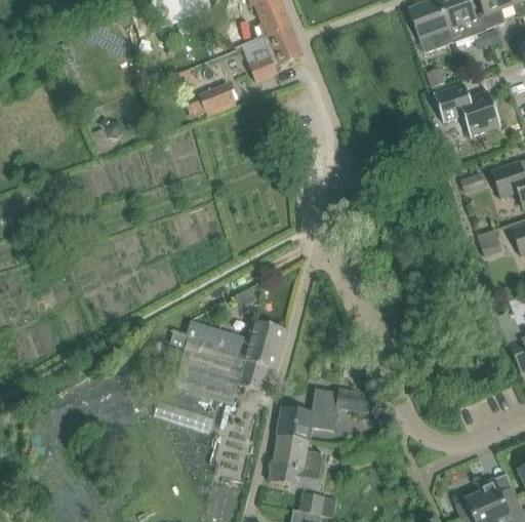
[(235,46),(249,40),(268,33),(266,27),(287,17),(280,0),(250,0),(252,5),(256,3),(264,23),(254,26),(251,16),(227,27),(235,46)]
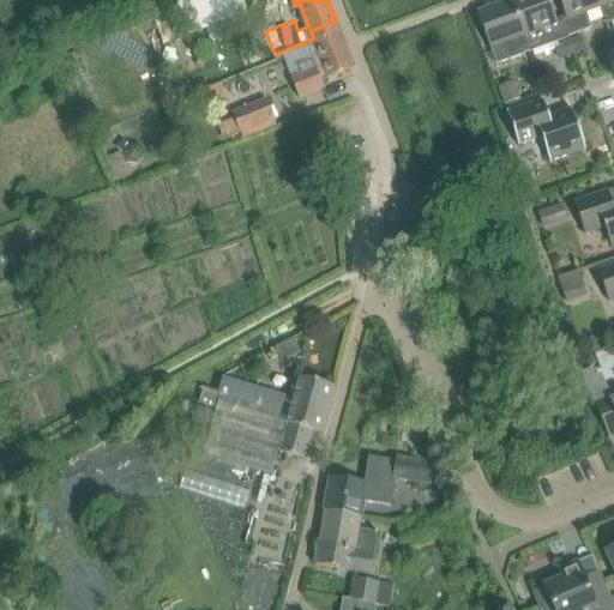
[(524,32),(512,0),(501,0),(477,10),(491,46),(492,44),(498,61),(530,48),(524,32)]
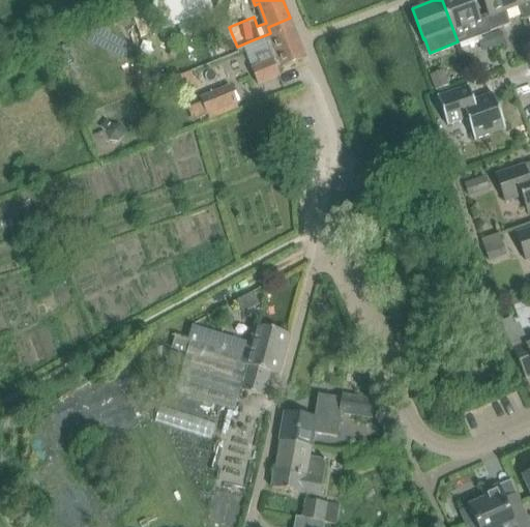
[(442,0),(452,28),(462,24),(468,39),(491,30),(491,29),(484,12),(480,15),(474,0),(442,0)]
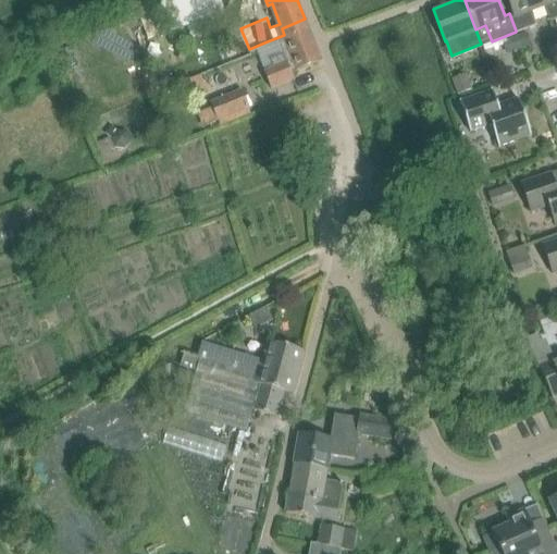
[(508,0),(514,12),(509,13),(516,31),(536,23),(531,9),(545,3),(544,0),(508,0)]
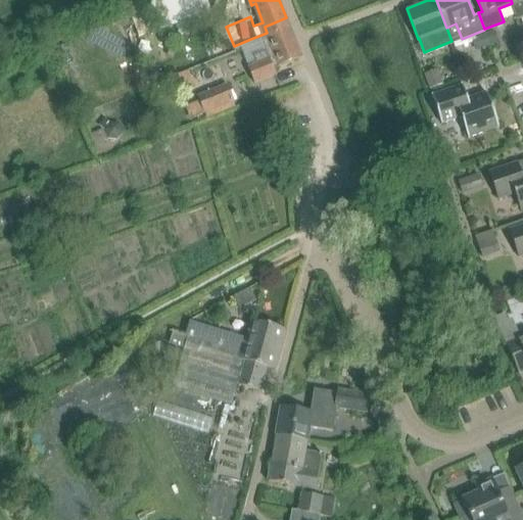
[(511,0),(512,3),(515,12),(517,17),(522,14),(522,0),(511,0)]
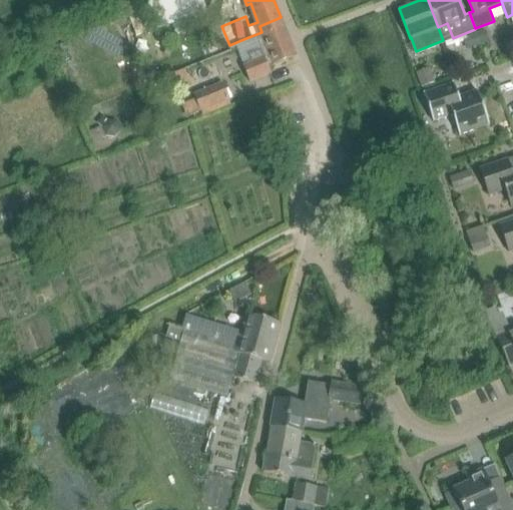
[(262,32),(243,39),(251,60),(243,63),(249,79),(271,70),(269,65),(297,54),(281,17),(260,26),(262,32)]
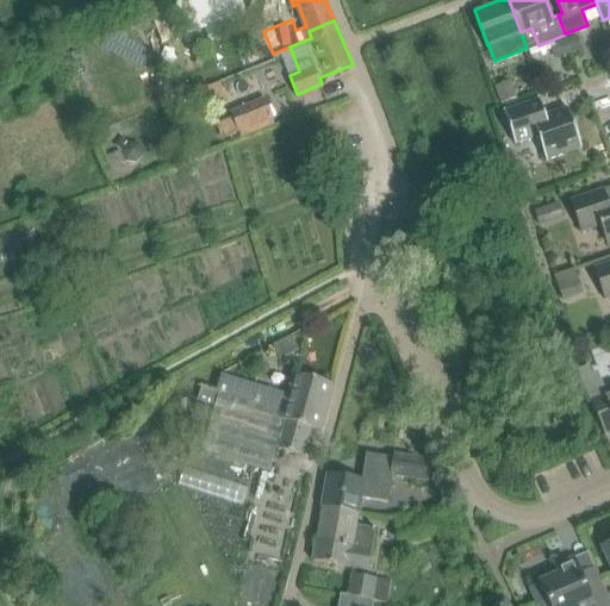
[(577,32),(566,37),(571,50),(583,47),(577,32)]
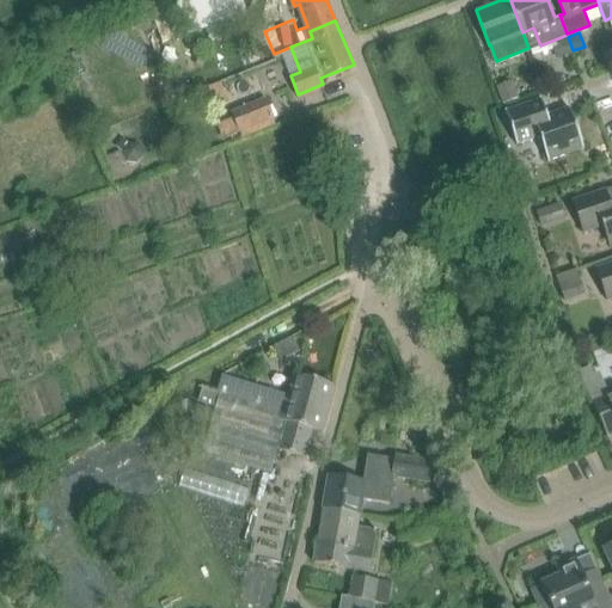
[(573,50),(568,37),(551,43),(557,57),(573,50)]
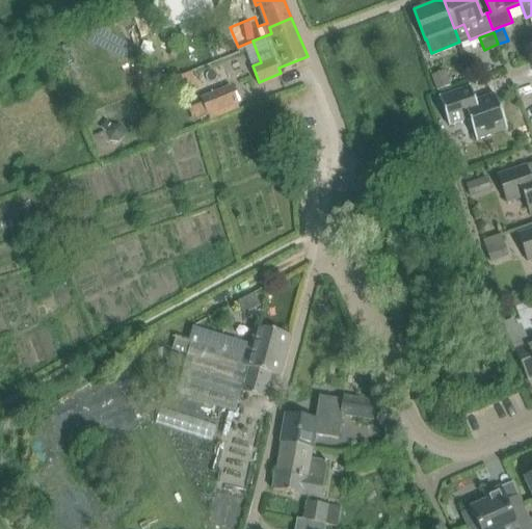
[(444,69),(431,74),(436,89),(450,85),(444,69)]
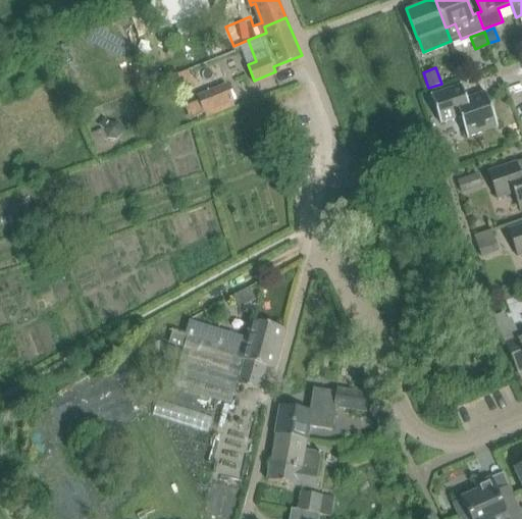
[(175,73),(163,79),(167,90),(180,85),(175,73)]
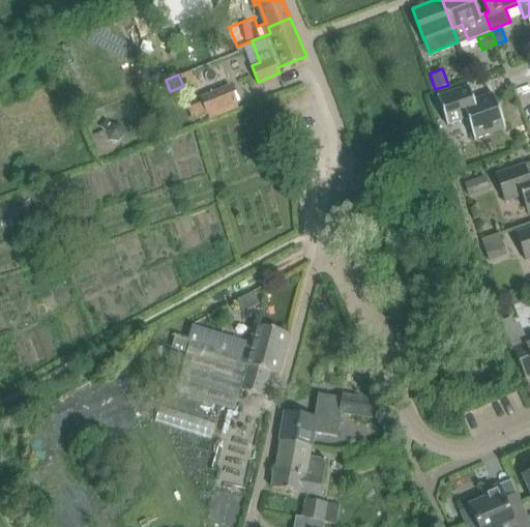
[(447,123),(467,116),(475,138),(506,126),(494,91),(474,97),(469,83),(438,94),(447,123)]
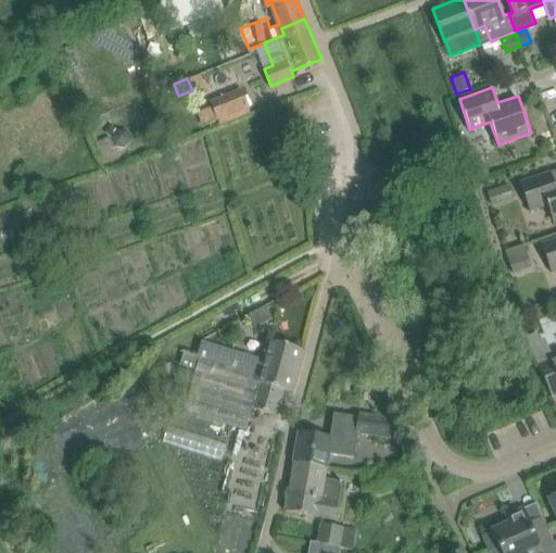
[(211,101),(217,116),(249,103),(242,88),(211,101)]
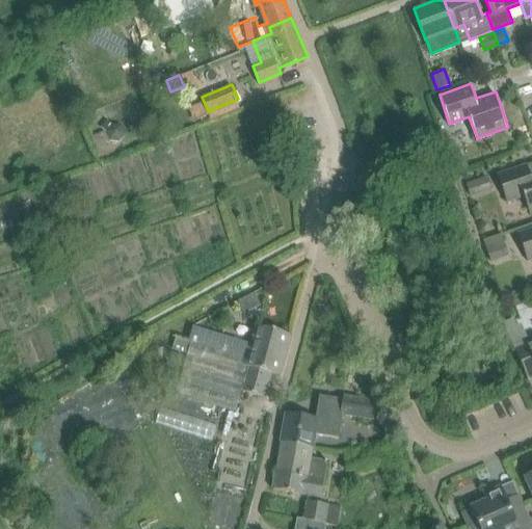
[(106,130),(109,139),(118,139),(125,132),(121,124),(111,123),(106,130)]
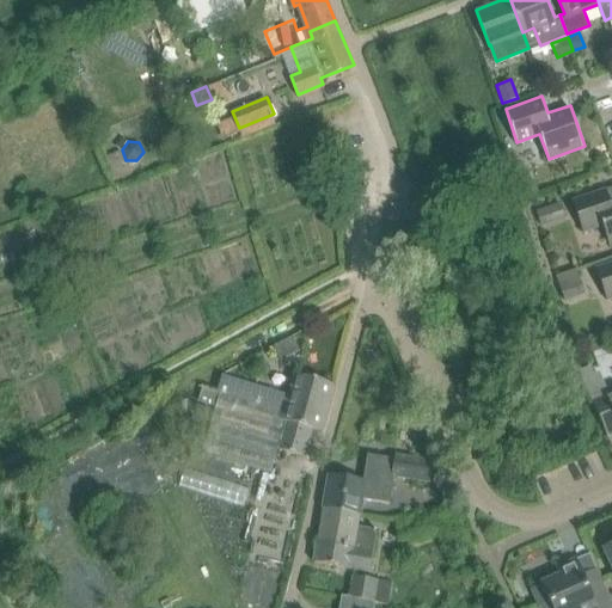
[(528,196),(539,191),(536,182),(524,186),(528,196)]
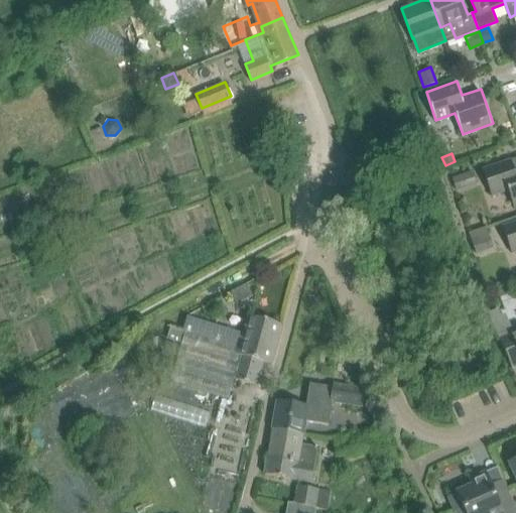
[(487,166),(483,168),(492,194),(508,188),(514,205),(515,203),(515,170),(511,158),(506,160),(487,166)]
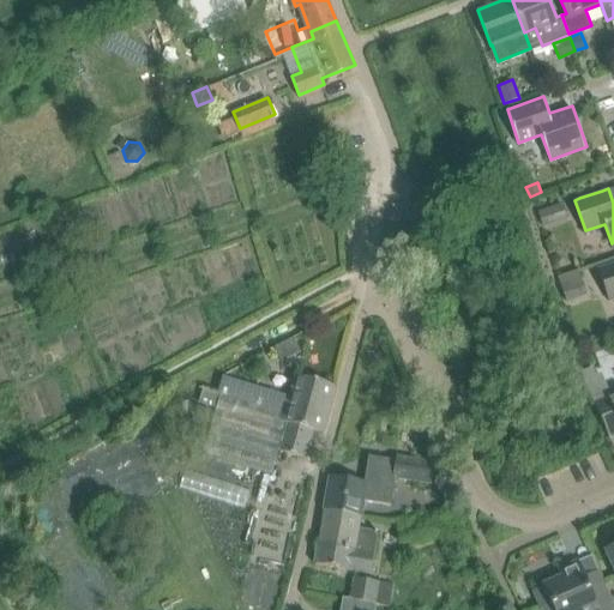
[(539,210),(543,225),(569,216),(563,201),(539,210)]
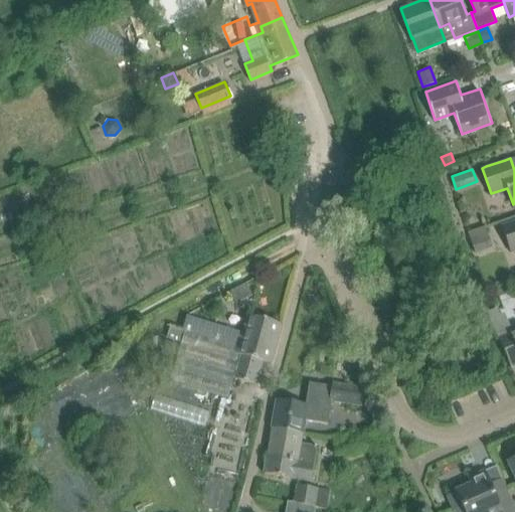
[(514,219),(506,223),(502,224),(511,250),(514,248),(514,219)]
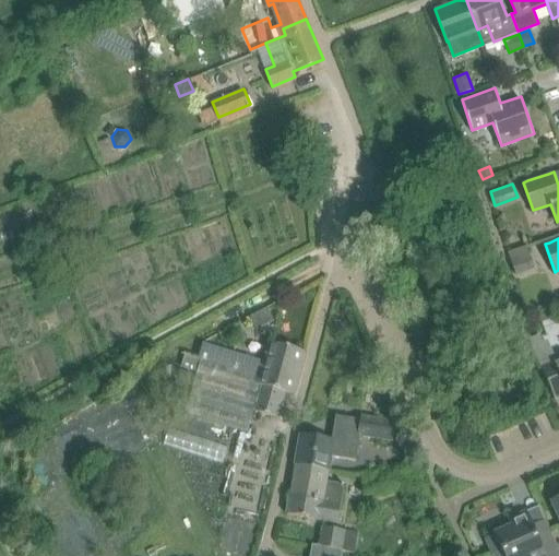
[(509,252),(516,273),(535,267),(527,246),(509,252)]
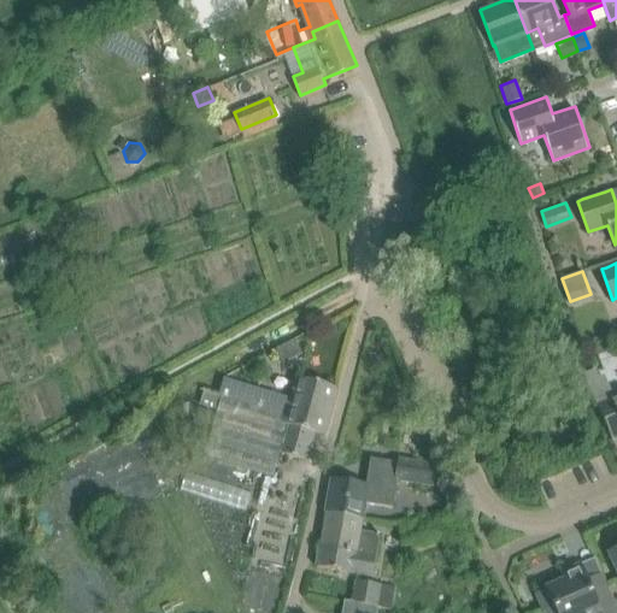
[(272,348),(281,364),(300,353),(292,339),(272,348)]
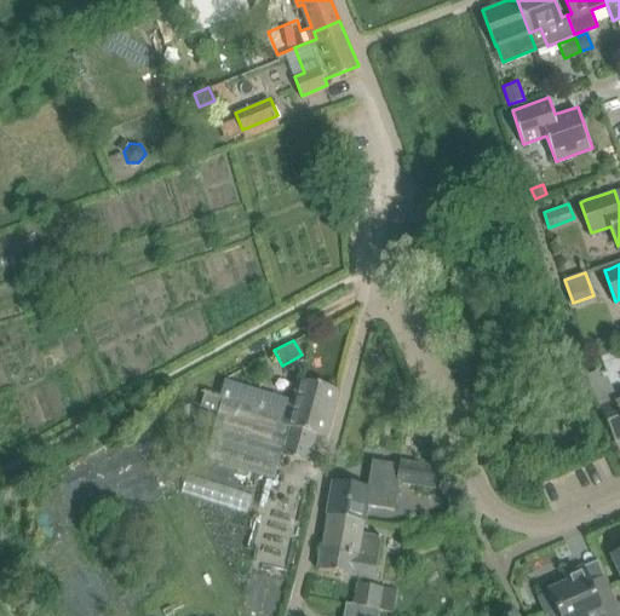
[(291,398),(239,384),(270,366),(264,355),(222,380),(218,395),(205,391),(201,403),(218,408),(204,459),(275,477),(282,452),(283,452),(282,454),(308,460),(316,432),(327,435),(339,387),(328,385),(323,381),(314,378),(309,380),(297,376),(291,398)]
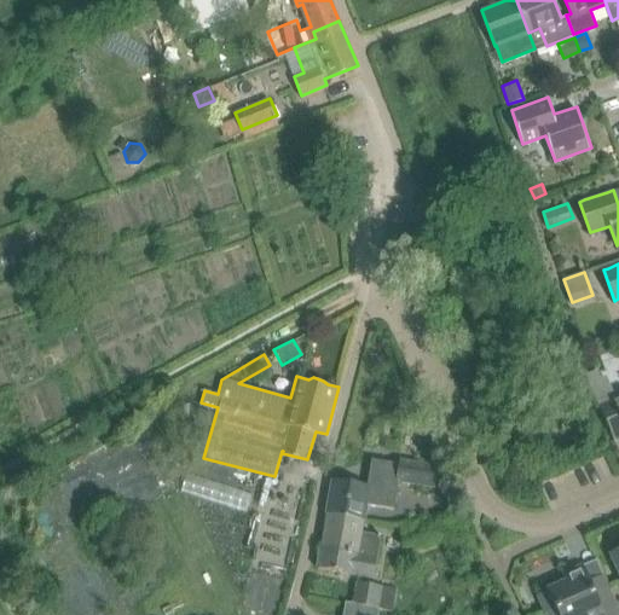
[(618,395),(615,396),(606,373),(601,376),(597,367),(585,372),(614,437),(618,434),(618,395)]
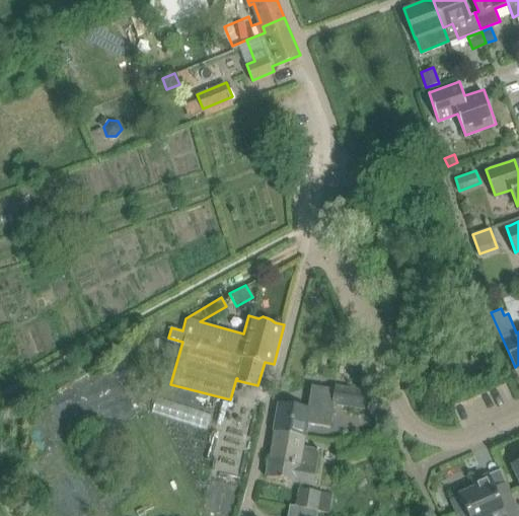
[(332,402),(336,385),(321,383),(321,385),(298,381),(294,404),(280,401),(275,430),(304,435),(306,422),(329,426),(334,402),(332,402)]
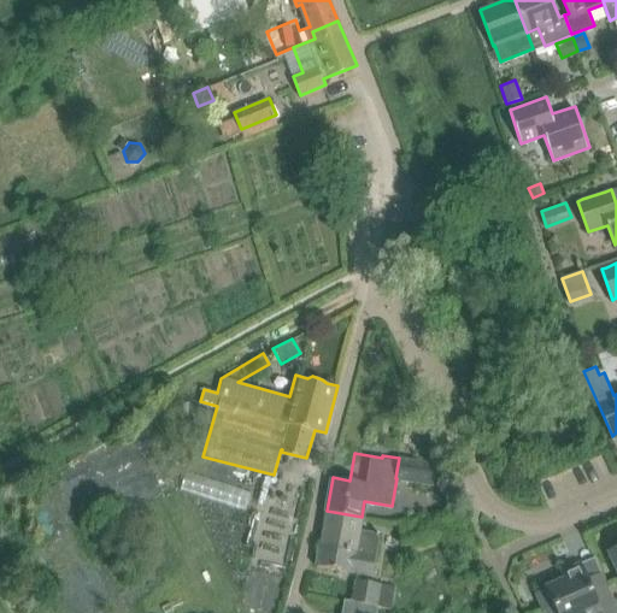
[(399,458),(395,478),(397,478),(433,484),(436,465),(399,458)]
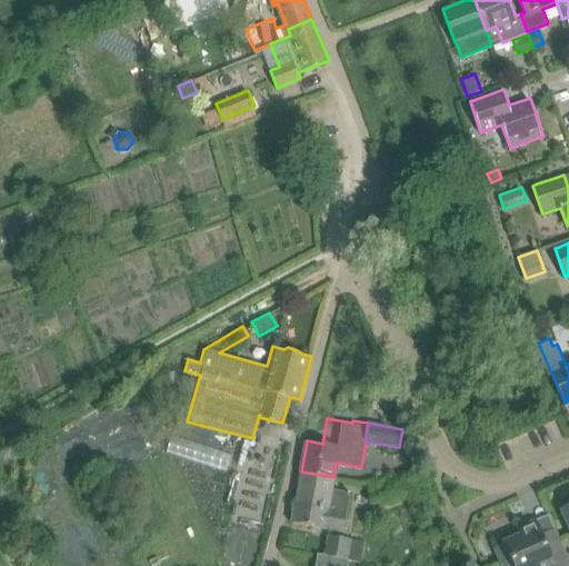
[(301,472),(296,503),(347,512),(350,492),(332,488),(333,477),(301,472)]
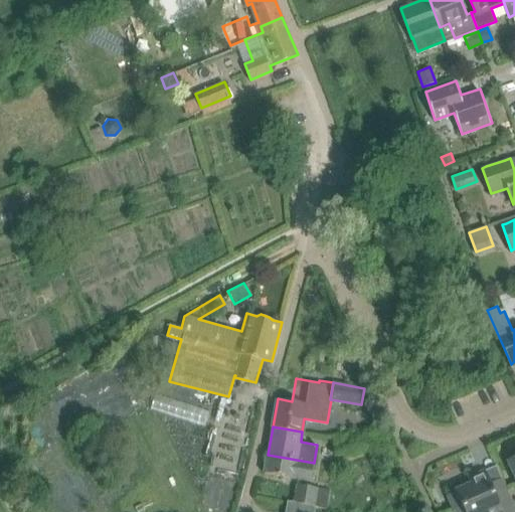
[(314,463),(268,455),(265,472),(311,480),(314,463)]
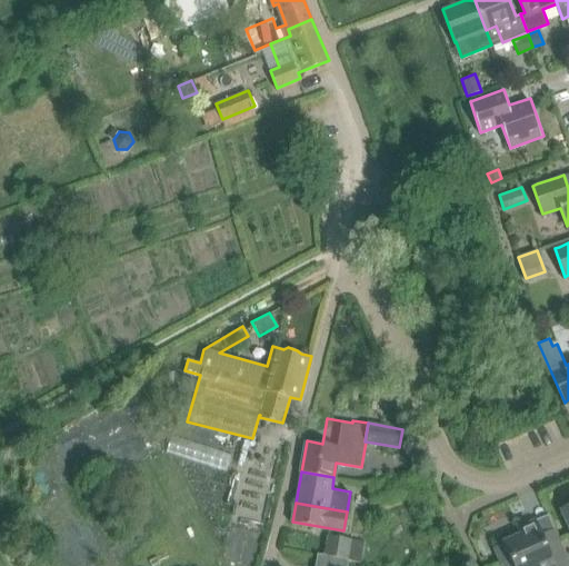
[(568,565),(568,559),(568,558),(560,538),(546,544),(535,518),(518,526),(521,533),(503,540),(511,557),(501,562),(502,565),(568,565)]
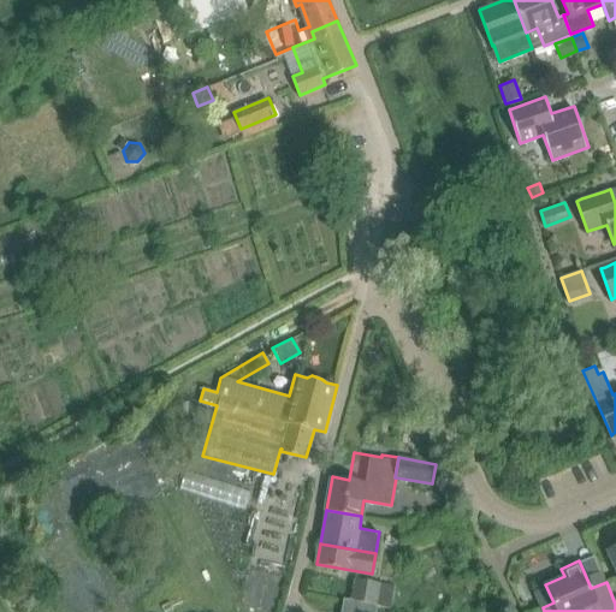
[(351,599),(377,604),(391,606),(396,584),(380,582),(356,577),(351,599)]
